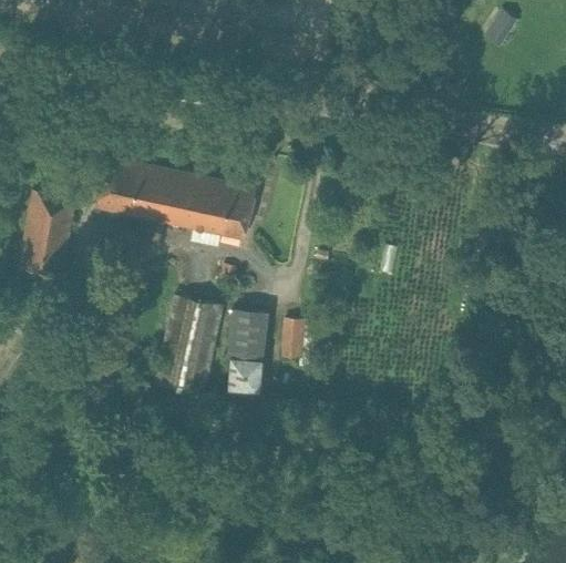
[(493,41),(504,47),(517,20),(506,14),(493,41)]
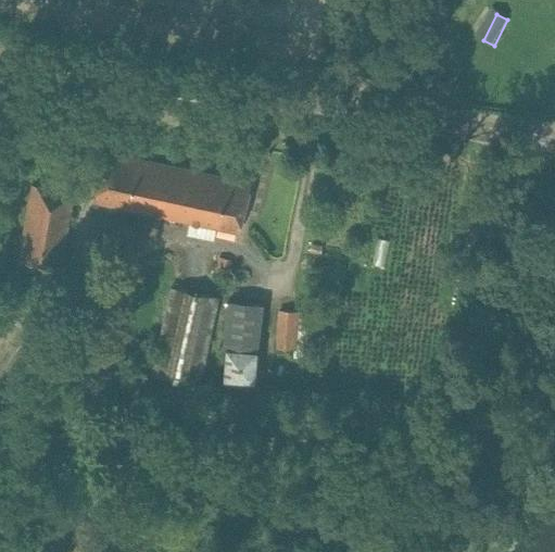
[(215,230),(226,182),(103,155),(92,204),(215,230)]
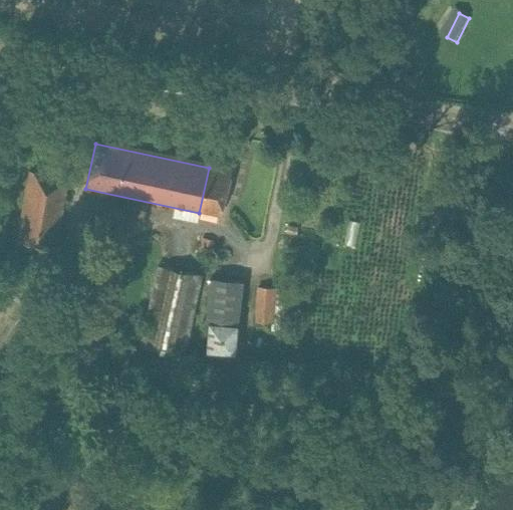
[(209,168),(199,213),(222,218),(233,173),(209,168)]
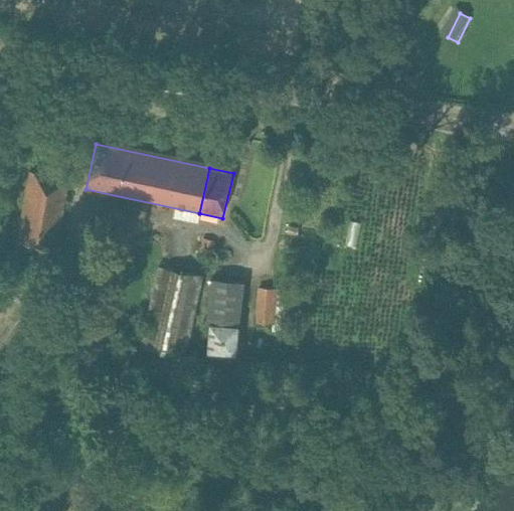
[(30,175),(17,245),(55,252),(68,182),(30,175)]
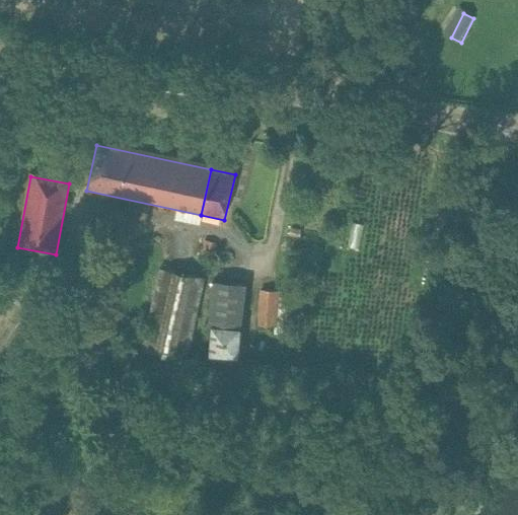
[(160,272),(143,352),(187,361),(204,282),(160,272)]
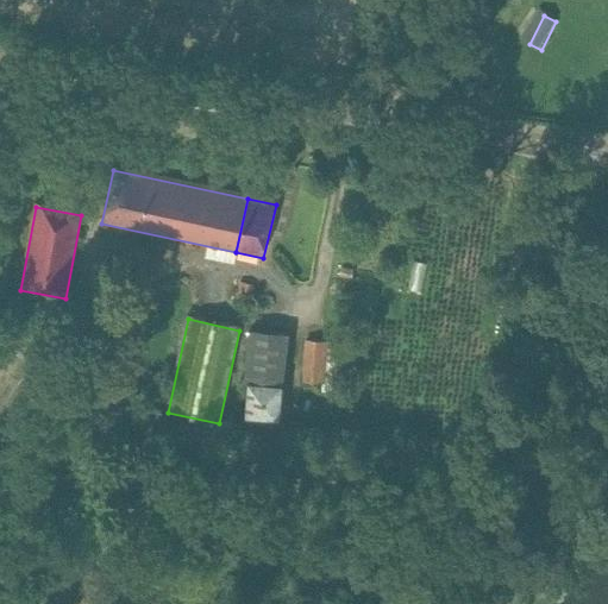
[(284,390),(289,337),(249,333),(245,388),(246,388),(244,420),(279,422),(281,390),(284,390)]
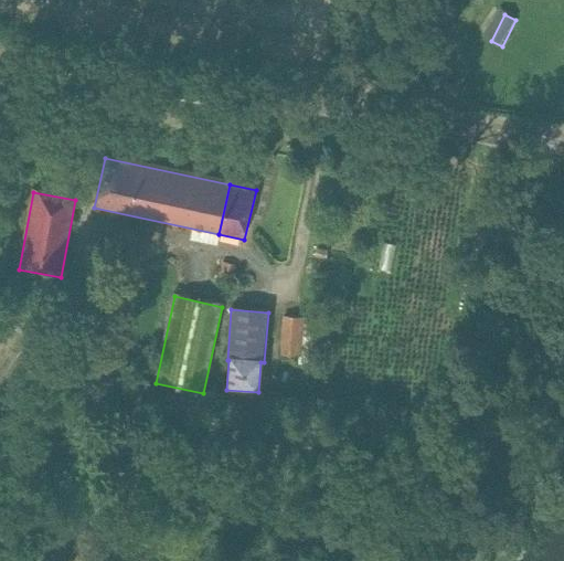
[(318,362),(319,323),(284,320),(283,359),(298,360),(298,362),(318,362)]
